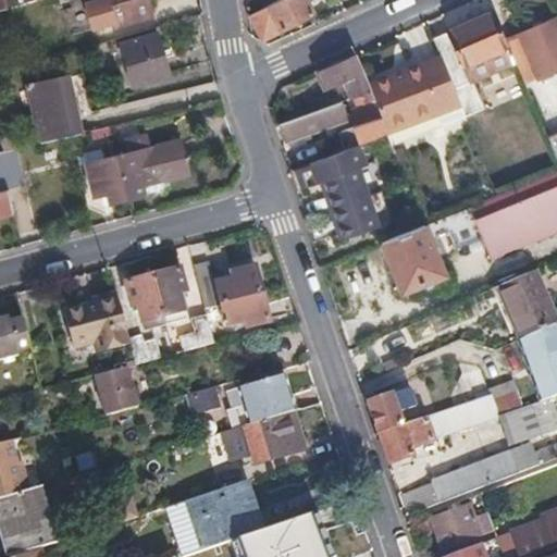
[(145,0),(107,0),(114,26),(149,16),(145,0)]
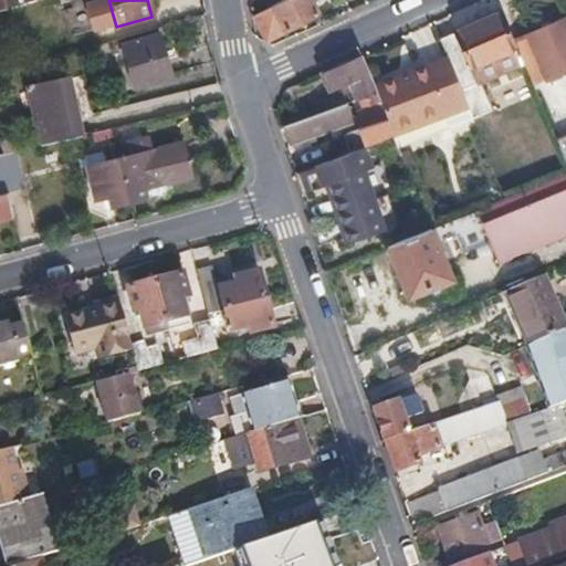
[(310,0),(283,0),(253,16),(265,40),(317,13),(310,0)]
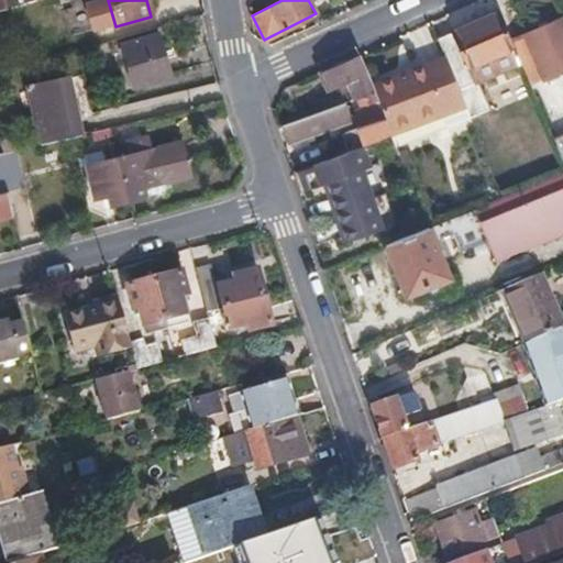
[(510,40),(498,9),(438,32),(445,52),(457,85),(519,59),(510,40)]
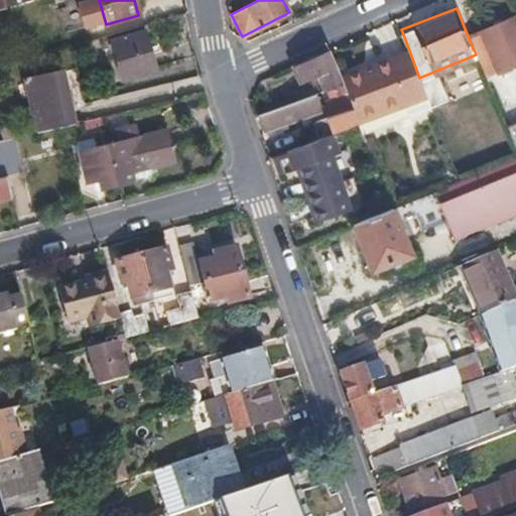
[(515,63),(515,17),(515,16),(468,36),(476,54),(486,77),(515,63)]
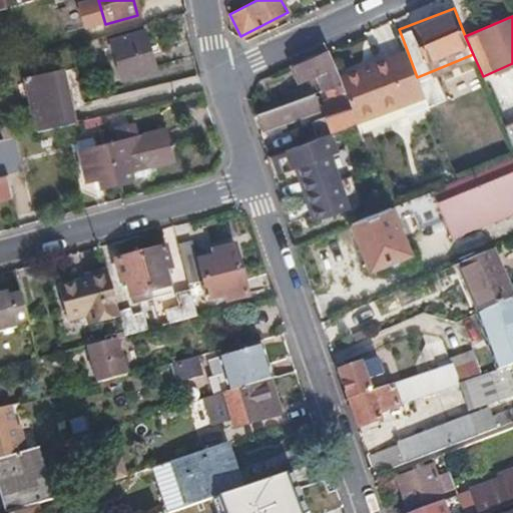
[(143,29),(109,39),(121,79),(155,68),(143,29)]
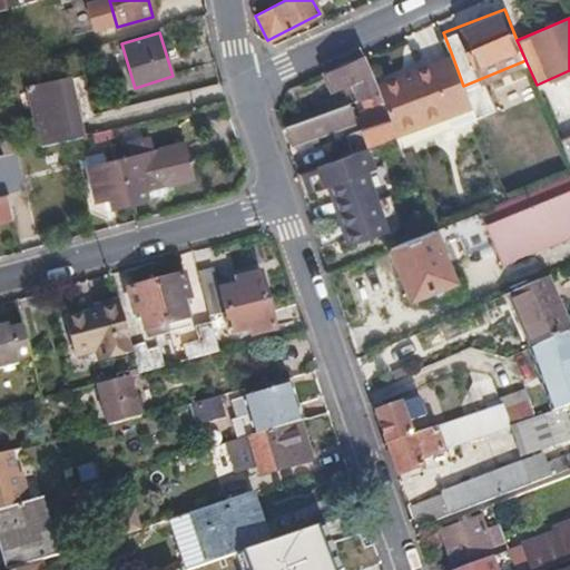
[(374,82),(362,51),(323,69),(332,91),(353,84),(359,100),(354,101),(357,111),(382,104),(374,82)]
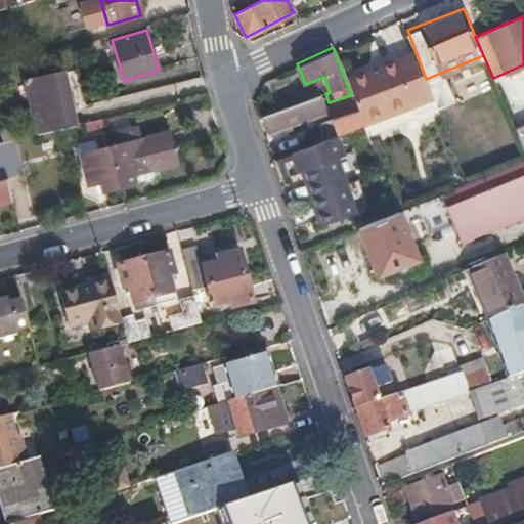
[(426,79),(415,48),(344,76),(351,95),(361,124),(365,135),(406,120),(400,106),(431,94),(426,79)]
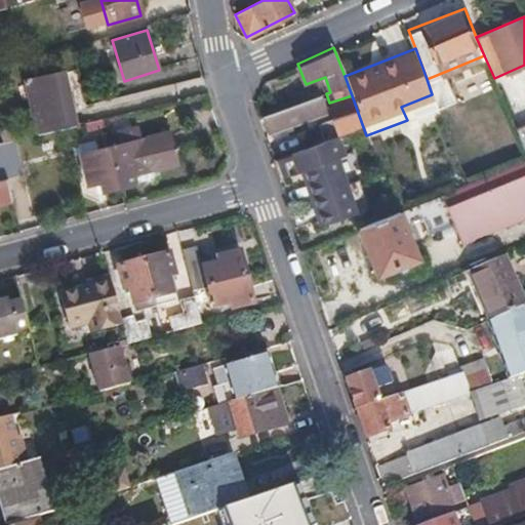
[(39,133),(77,124),(64,71),(27,81),(39,133)]
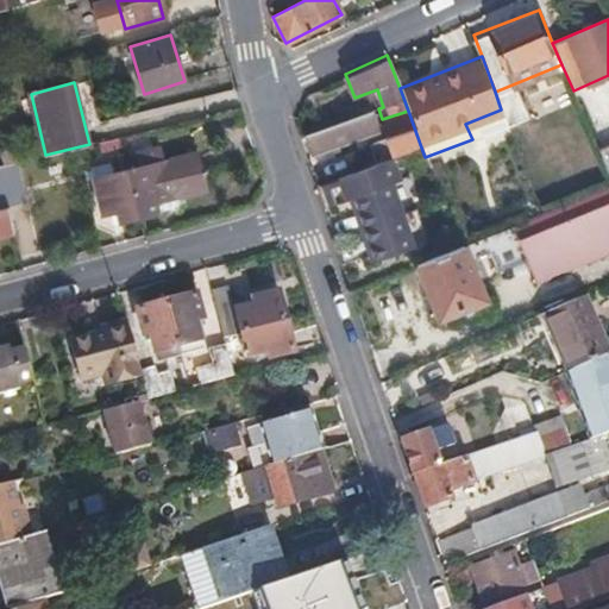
[(371,111),(305,132),(309,150),(376,127),(371,111)]
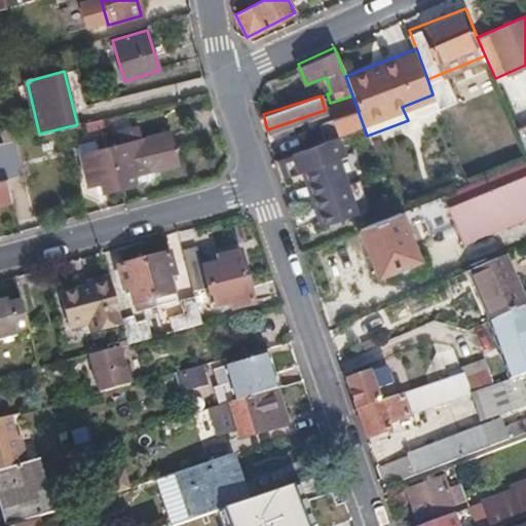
[(352,96),(330,103),(334,117),(314,124),(320,140),(337,134),(357,126),(363,124),(352,96)]
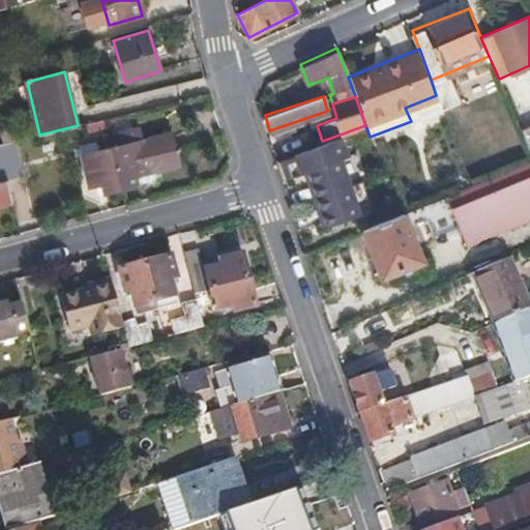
[(529,122),(526,113),(516,117),(520,127),(529,122)]
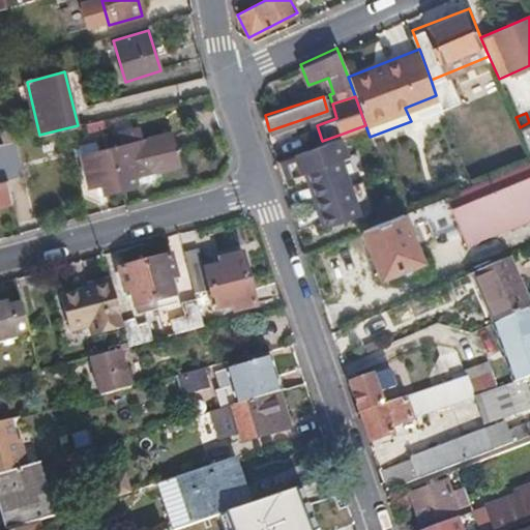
[(529,150),(529,126),(521,131),(529,150)]
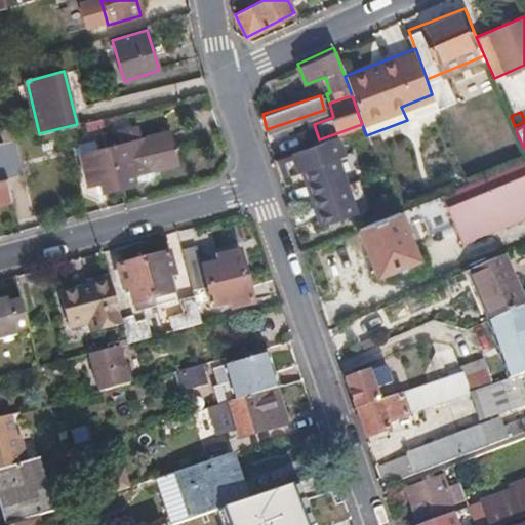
[(362,147),(356,126),(336,133),(342,155),(362,147)]
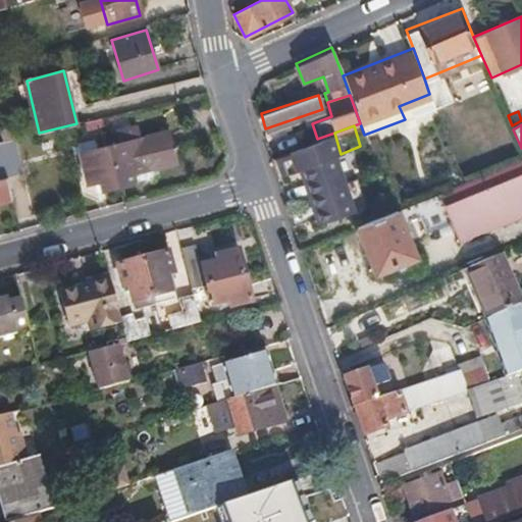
[(109,146),(118,187),(135,183),(133,173),(173,161),(165,132),(129,141),(126,129),(116,133),(118,144),(109,146)]
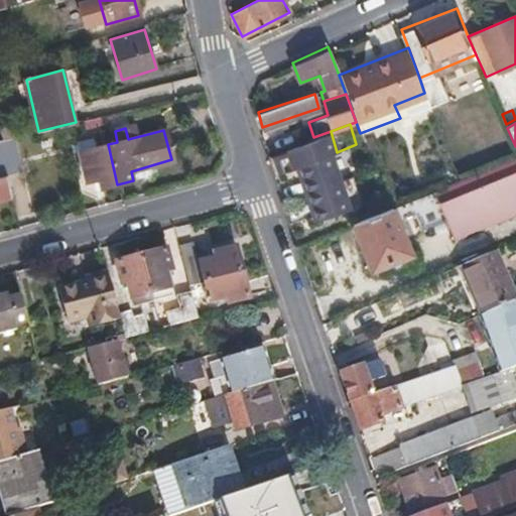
[(279,173),(298,166),(329,155),(337,152),(331,131),(313,137),(283,148),(285,153),(273,158),(279,173)]
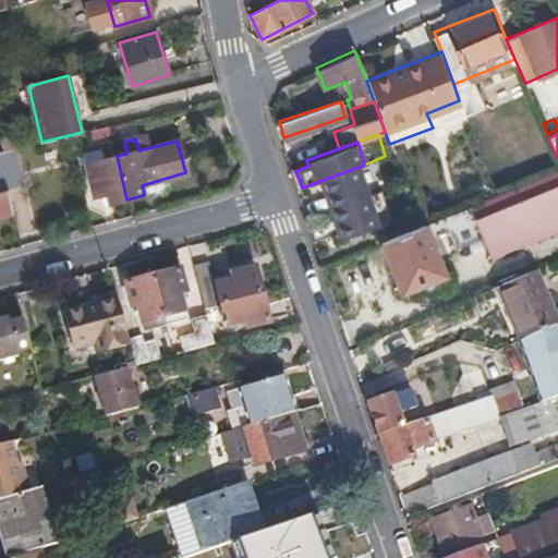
[(0,190),(5,189),(21,184),(12,148),(1,152),(0,150),(0,190)]
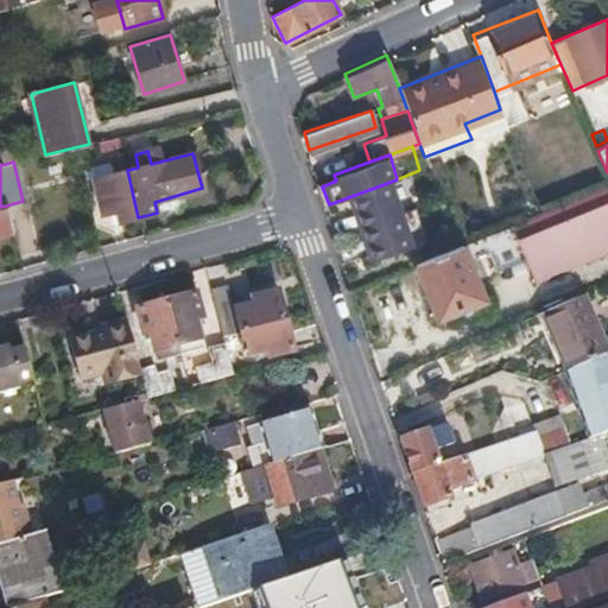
[(119,222),(138,217),(127,170),(112,173),(108,163),(89,168),(101,214),(115,210),(119,222)]
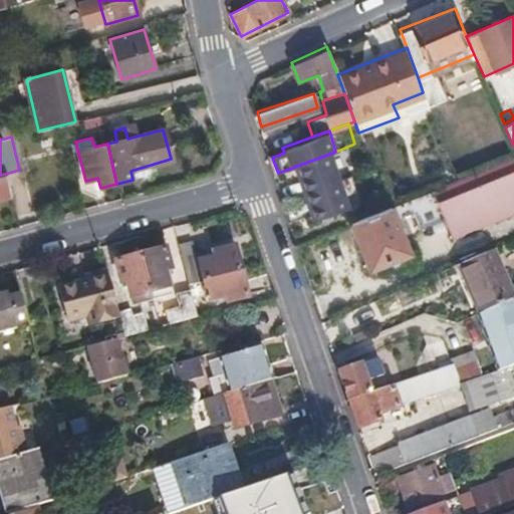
[(297,166),(305,189),(336,179),(327,155),(297,166)]
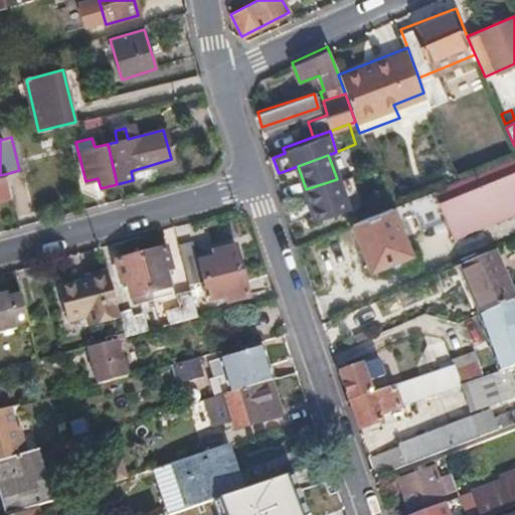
[(514,209),(514,155),(456,180),(433,190),(452,235),(514,209)]
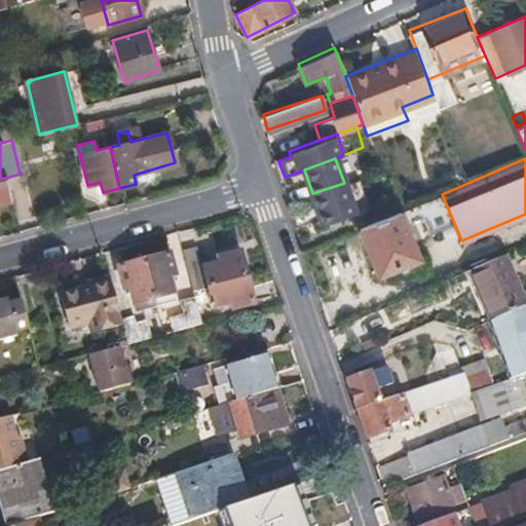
[(0,202),(11,199),(5,178),(0,179),(0,202)]
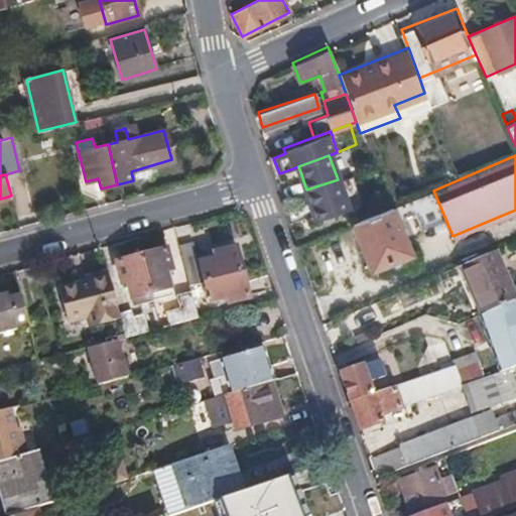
[(339,181),(344,197),(357,191),(352,177),(339,181)]
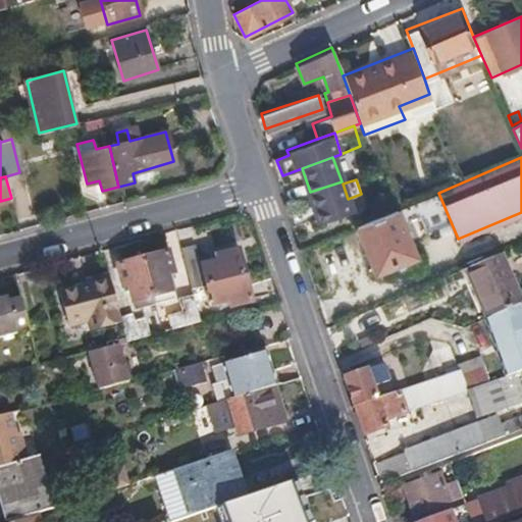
[(342,181),(310,192),(322,223),(353,212),(348,199),(343,184),(342,181)]
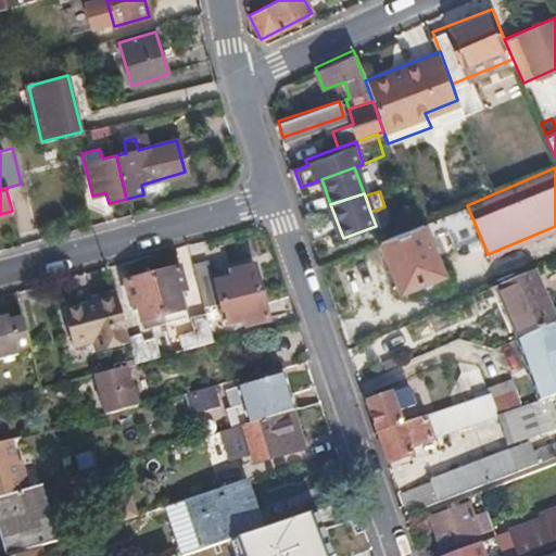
[(449,244),(470,240),(464,209),(443,212),(449,244)]
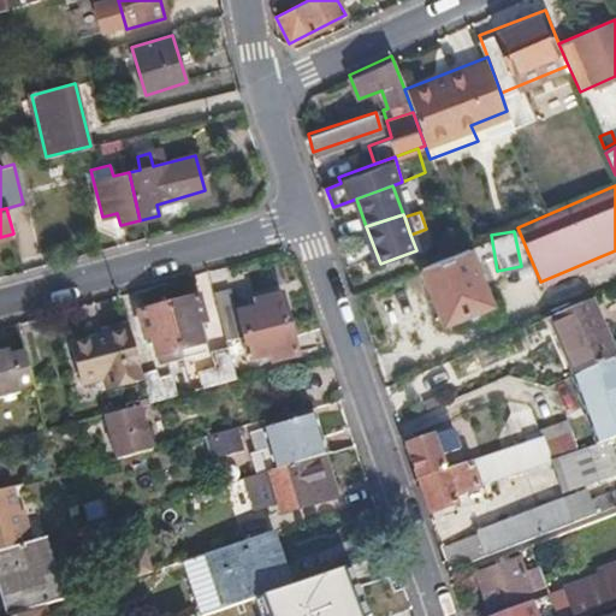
[(465,249),(421,267),(442,321),(491,301),(469,247),(465,249)]
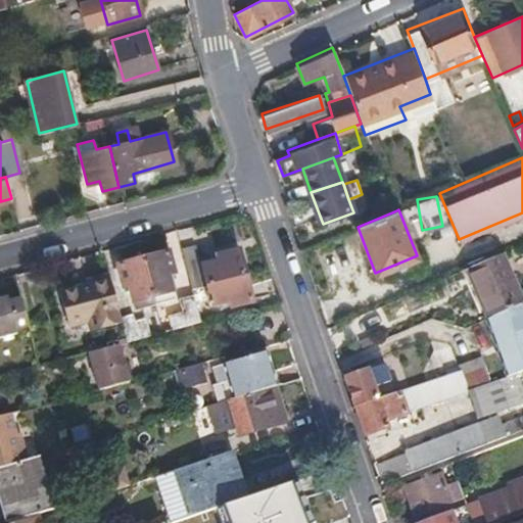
[(195,246),(181,250),(192,289),(246,274),(238,249),(217,255),(218,262),(202,266),(195,246)]
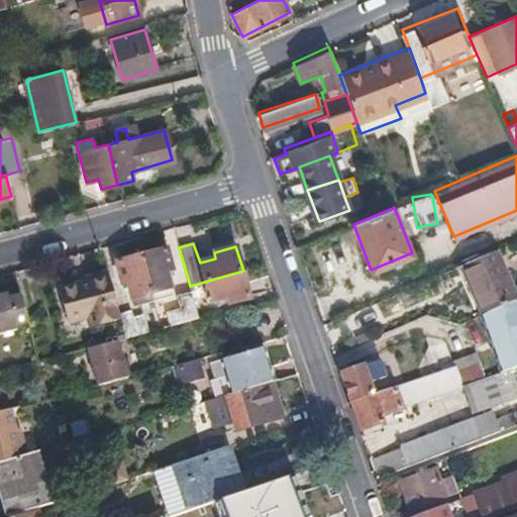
[(166,248),(140,255),(153,300),(174,294),(169,274),(173,272),(166,248)]
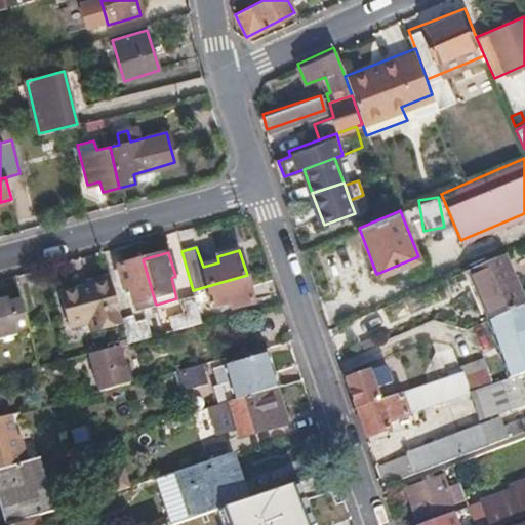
[(503,254),(470,269),(490,318),(524,304),(503,254)]
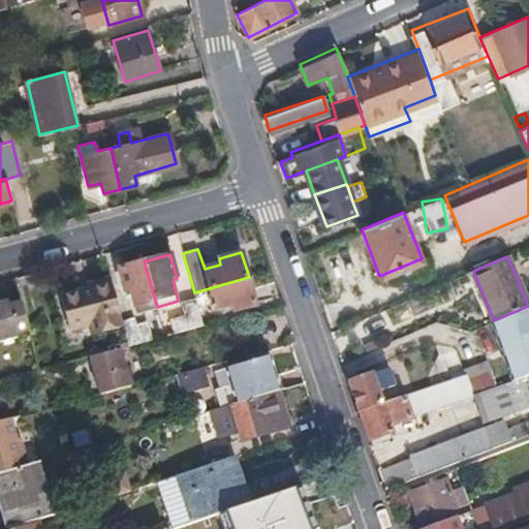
[(157,307),(144,261),(118,270),(124,291),(129,291),(134,307),(147,305),(150,309),(157,307)]
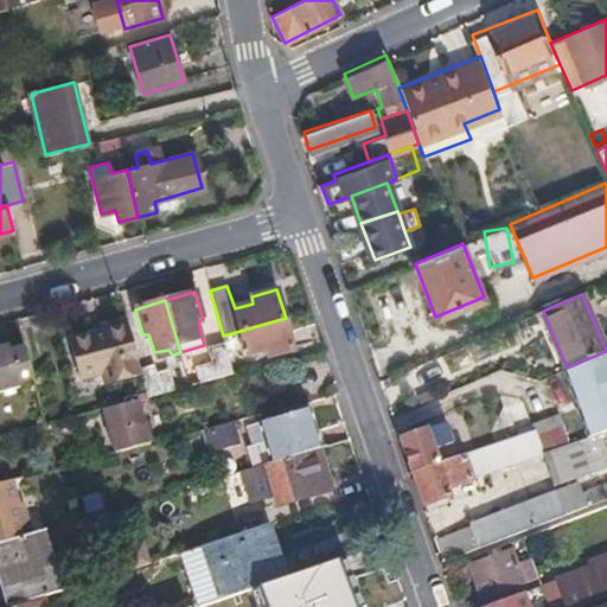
[(126,324),(123,315),(98,323),(101,331),(126,324)]
